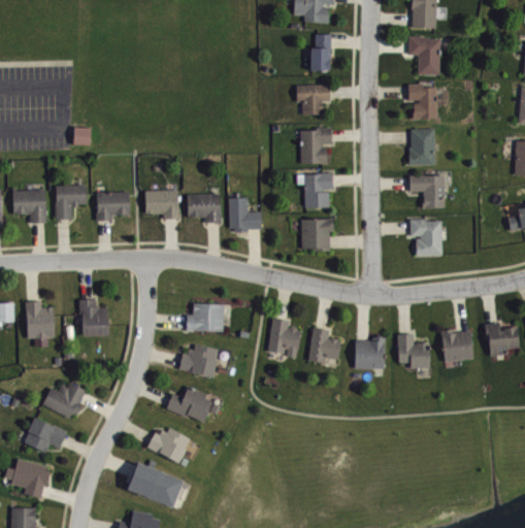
[(304,22),(328,23),(329,5),(333,5),(333,0),(294,0),(294,13),(305,13),(304,22)]
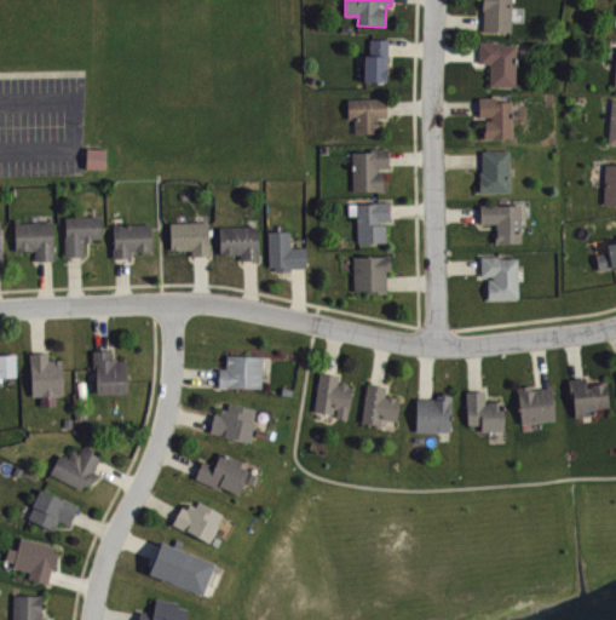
[(512,0),(483,0),(483,32),(512,33),(512,0)]
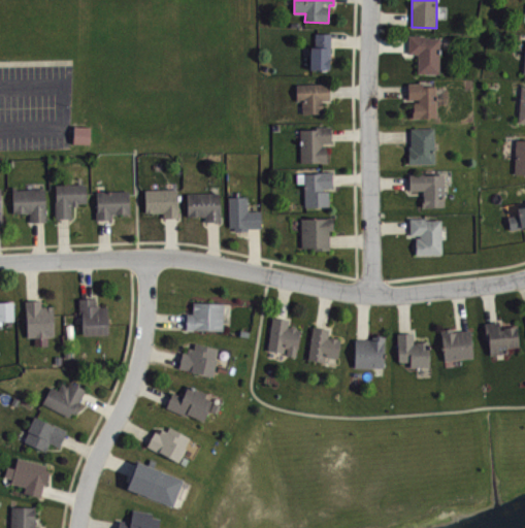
[(330,71),(331,34),(316,34),(316,47),(312,47),(310,70),(330,71)]
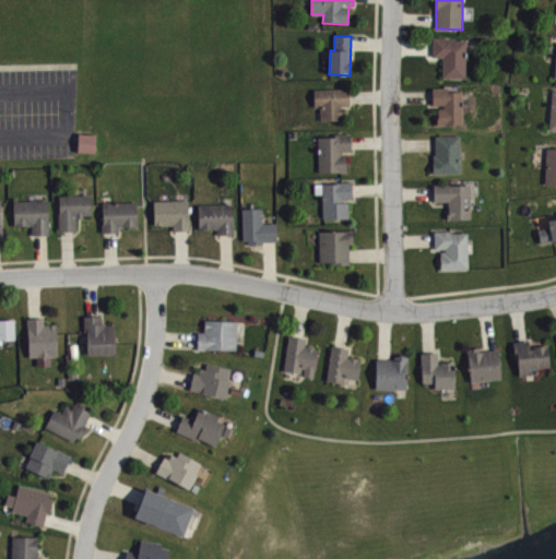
[(442,79),(466,79),(466,39),(434,39),(433,58),(442,58),(442,79)]
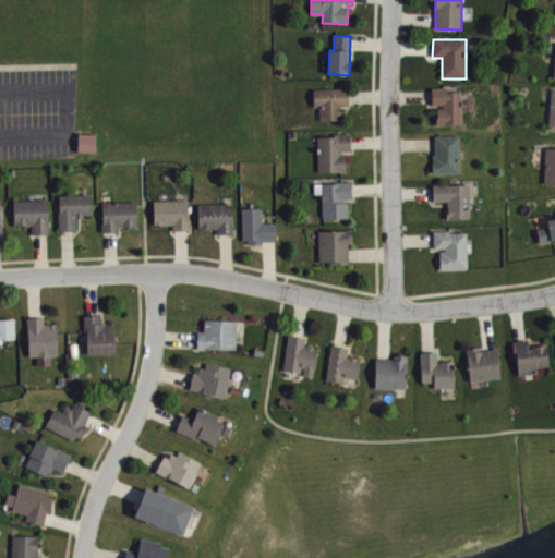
[(321,121),(341,120),(341,107),(349,107),(349,89),(314,91),(314,106),(321,106),(321,121)]
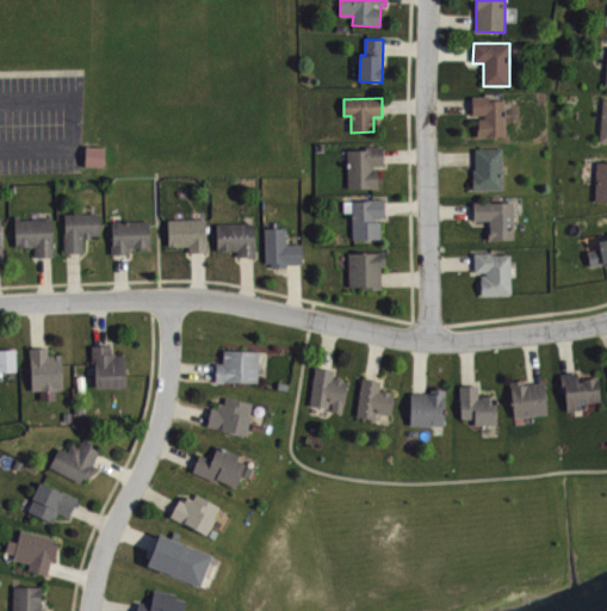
[(506,137),(505,98),(472,99),(472,117),(477,117),(477,137),(506,137)]
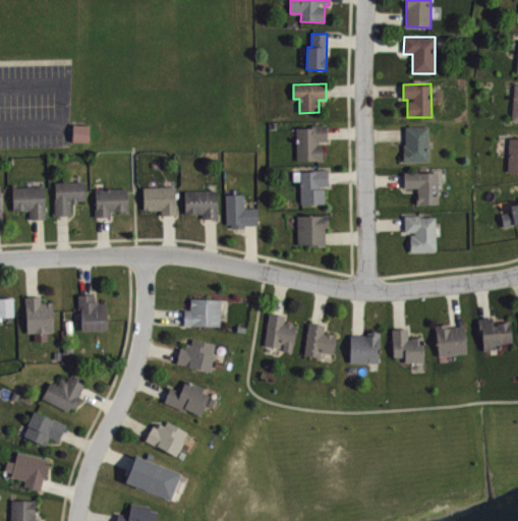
[(90,125),(72,125),(72,142),(90,143),(90,125)]
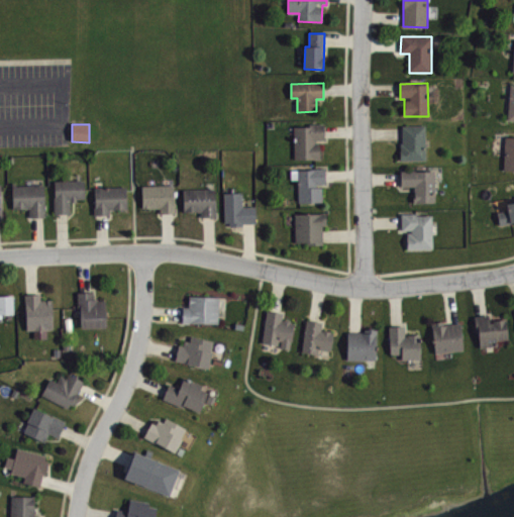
[(296,161),(320,160),(319,141),(325,140),(324,125),(295,126),(296,161)]
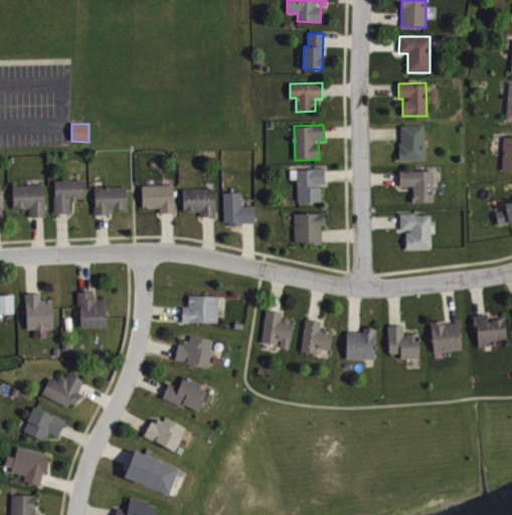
[(400,161),(424,160),(423,125),(399,126),(400,161)]
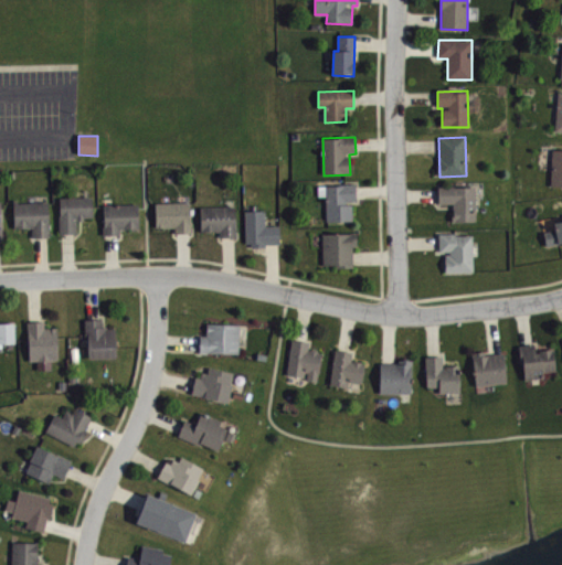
[(551,187),(561,187),(561,150),(552,150),(551,187)]
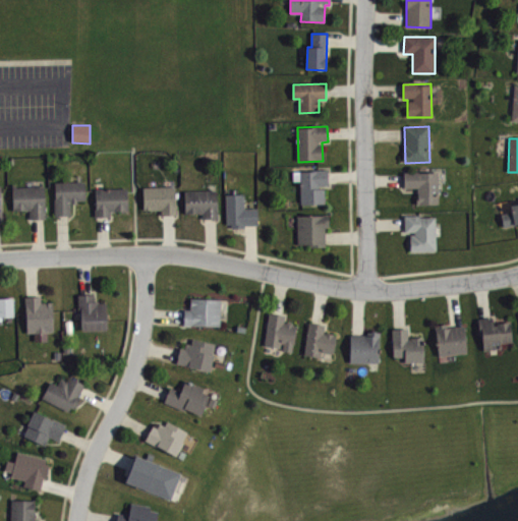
[(325,205),(325,187),(329,187),(328,171),(293,172),(293,181),(301,181),(301,205),(325,205)]
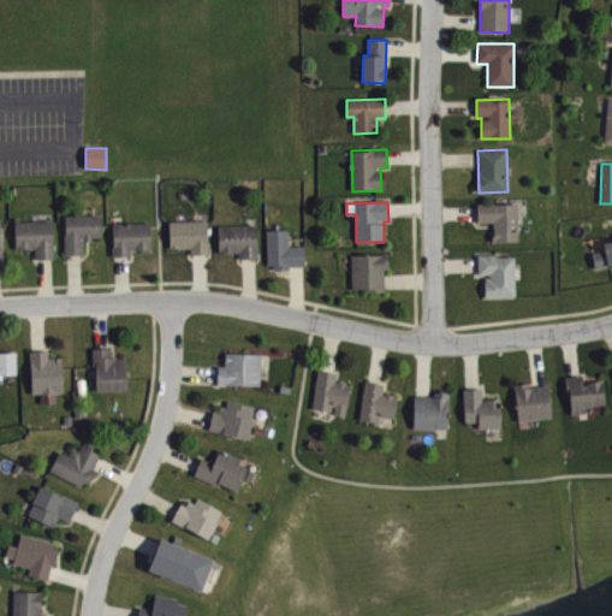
[(518,242),(517,205),(477,205),(477,223),(493,223),(493,242),(518,242)]
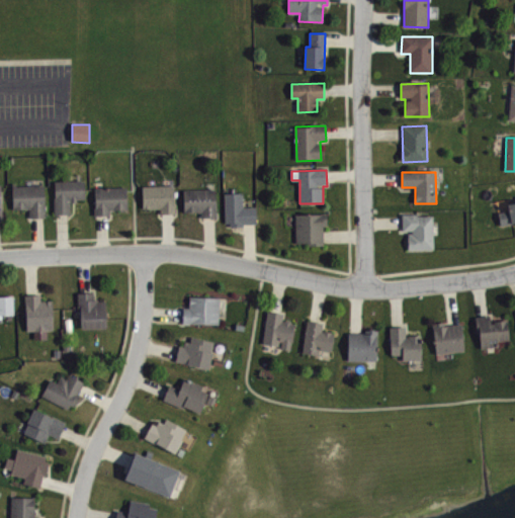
[(55,182),(55,216),(71,214),(71,202),(85,201),(85,181),(55,182)]
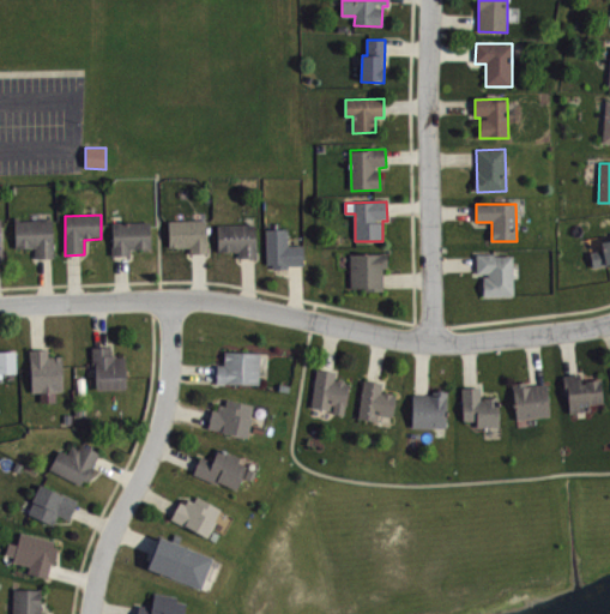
[(16,248),(36,248),(36,259),(54,259),(54,220),(14,221),(16,248)]
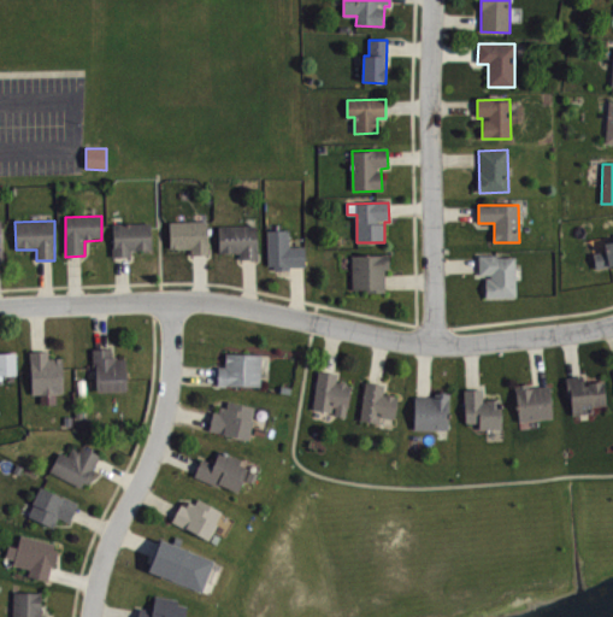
[(190,248),(192,256),(210,256),(208,222),(170,222),(170,250),(190,248)]
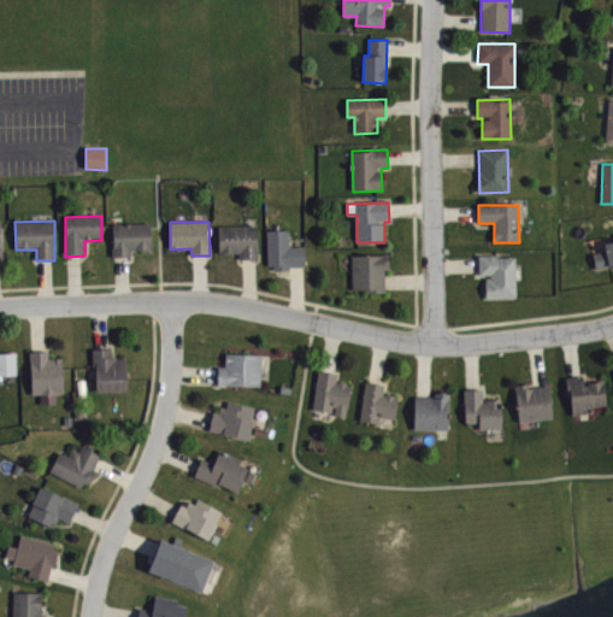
[(113,258),(131,258),(131,251),(152,251),(152,223),(113,224),(113,258)]
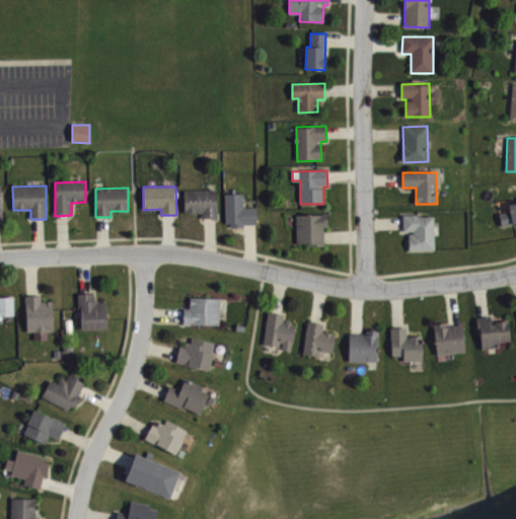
[(185,213),(203,213),(203,219),(217,218),(216,190),(185,191),(185,213)]
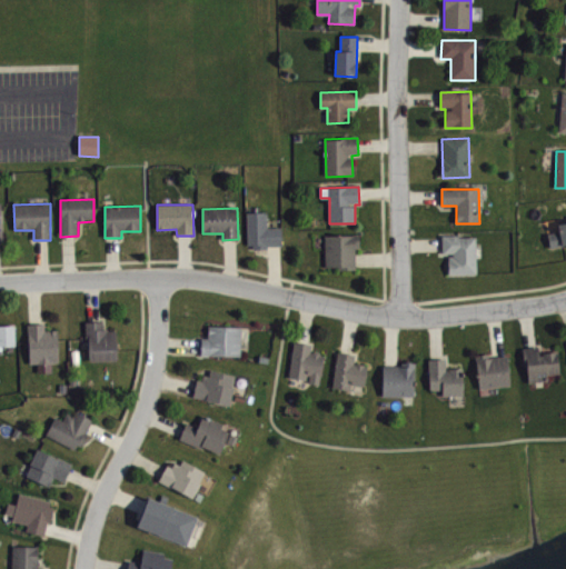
[(283,228),(268,228),(267,212),(247,213),(248,248),(283,247),(283,228)]
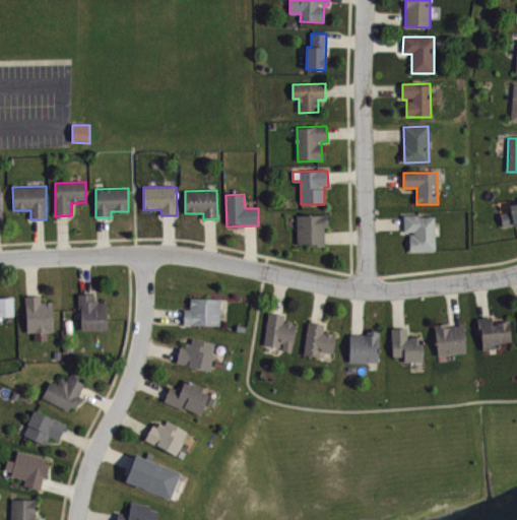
[(516,203),(511,205),(512,212),(500,214),(502,228),(516,224),(516,203)]
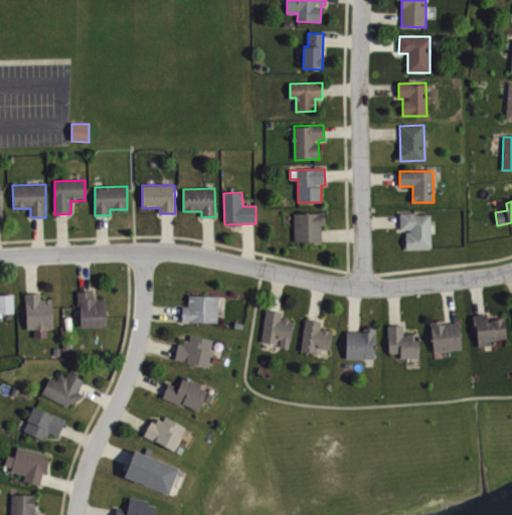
[(294,213),(295,243),(322,243),(322,225),(326,225),(325,213),(294,213)]
